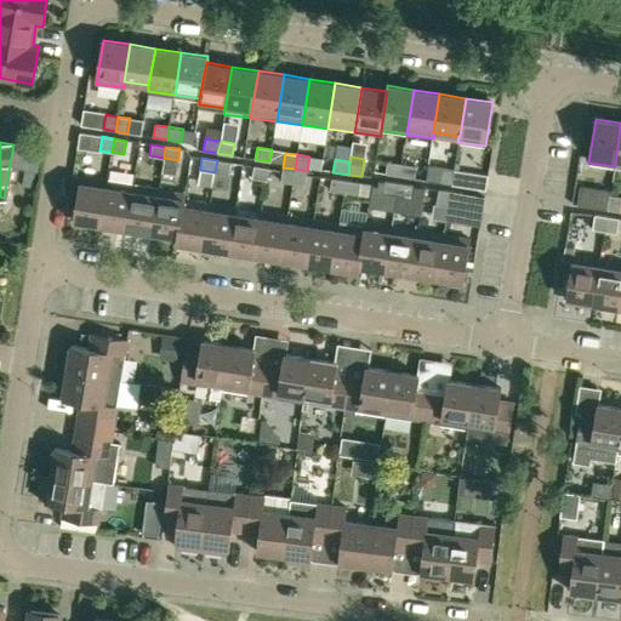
[(217,160),(215,172),(229,175),(232,163),(217,160)]
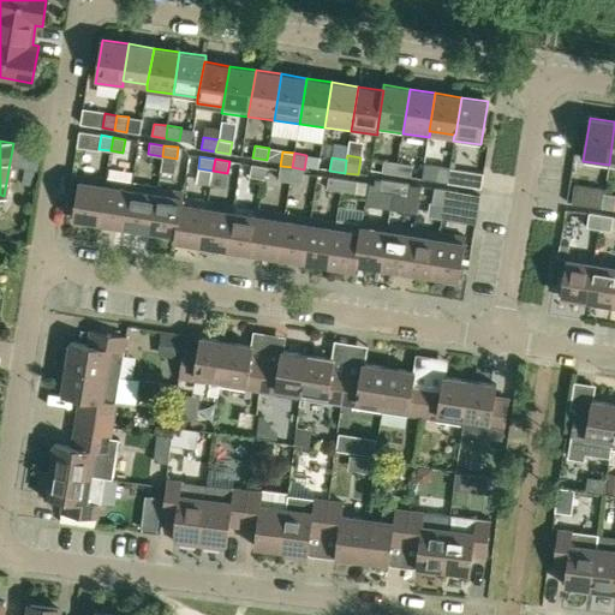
[(398,162),(383,160),(382,173),(396,174),(398,162)]
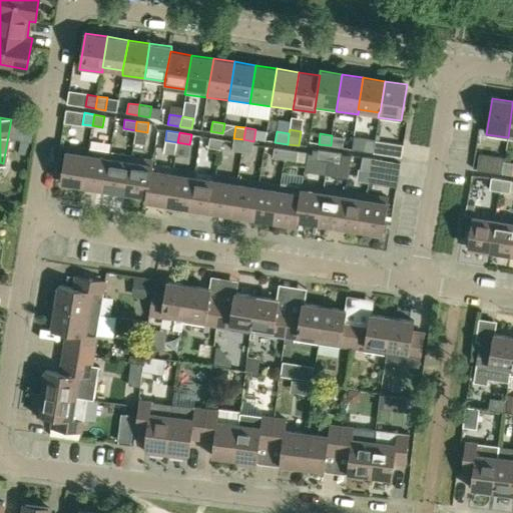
[(344,137),(332,135),(331,145),(343,147),(344,137)]
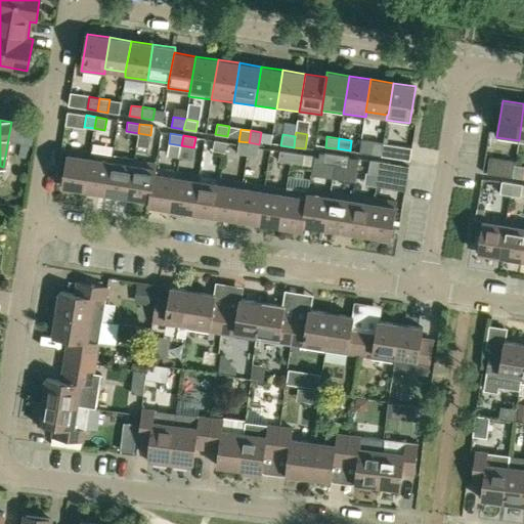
[(226,142),(214,140),(213,150),(225,153),(226,142)]
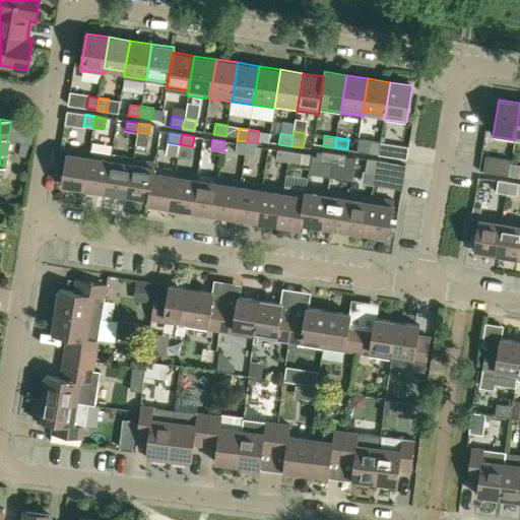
[(245,153),(247,141),(237,140),(235,151),(245,153)]
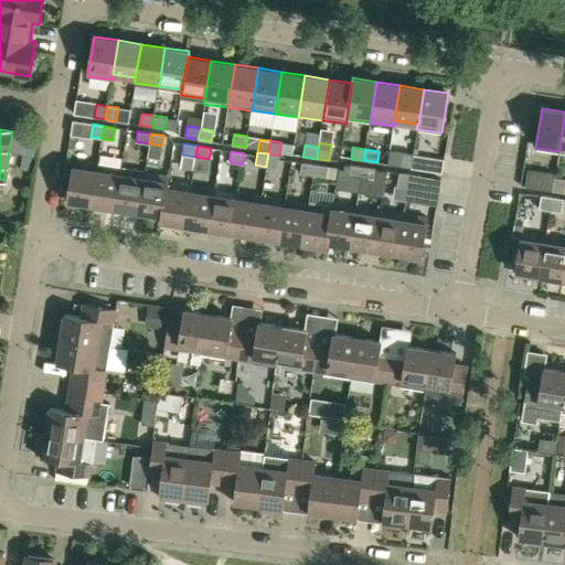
[(279,156),(268,153),(266,167),(278,168),(279,156)]
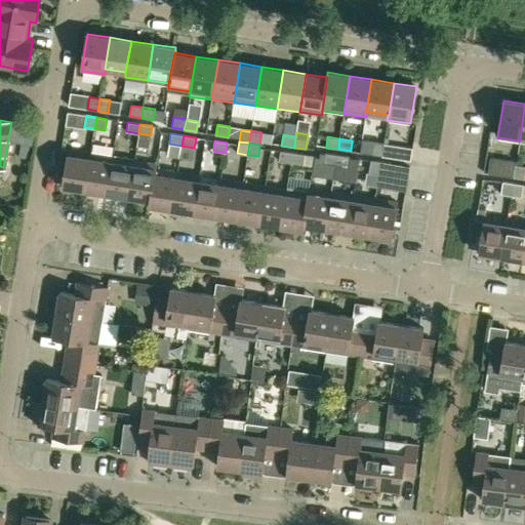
[(381,156),(384,145),(373,143),(372,154),(381,156)]
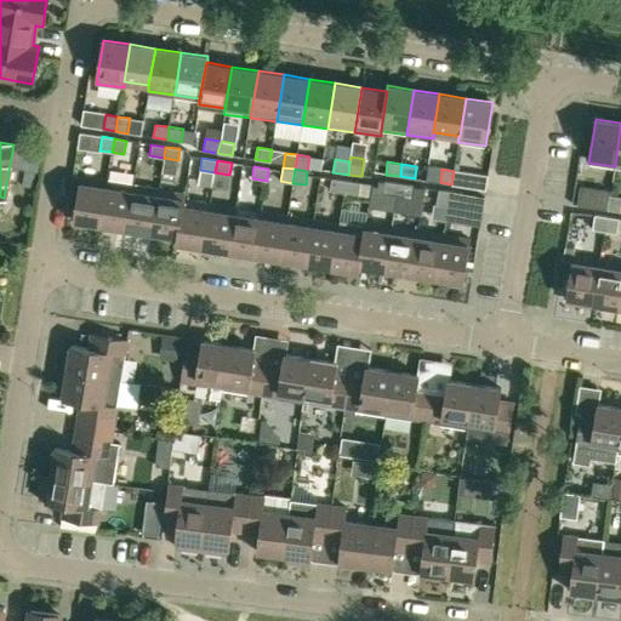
[(466,172),(454,170),(454,171),(451,184),(463,187),(486,189),(488,176),(466,172)]
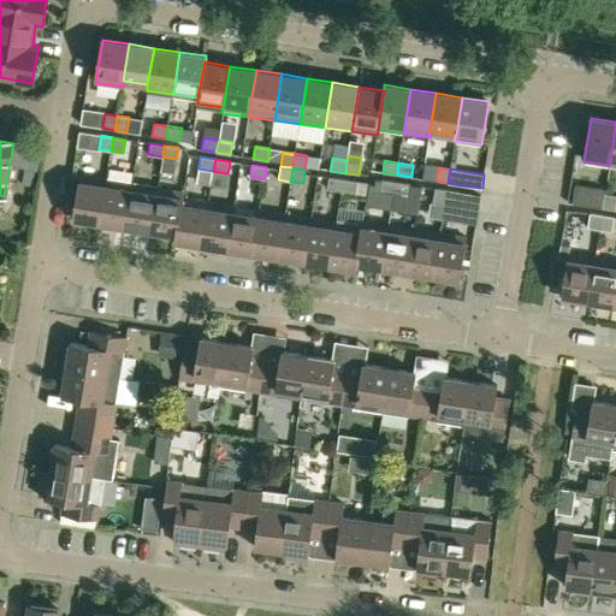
[(73,219),(100,224),(107,181),(80,176),(73,219)]
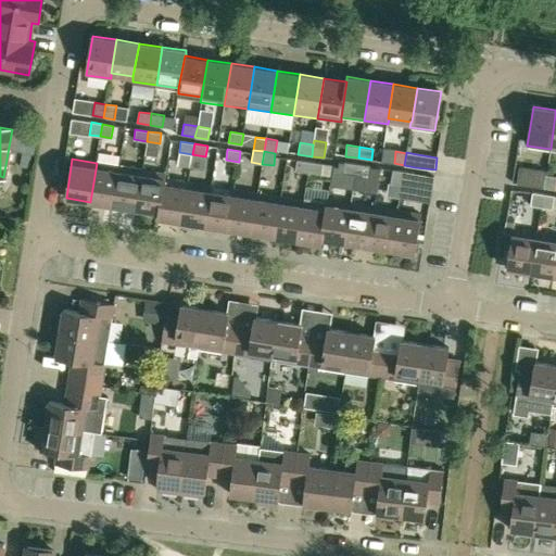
[(295,171),(308,173),(310,162),(297,160),(295,171)]
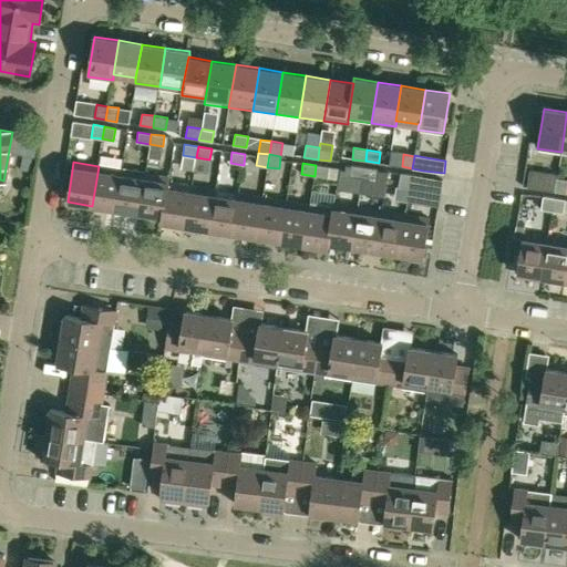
[(329,167),(316,165),(315,176),(328,178),(329,167)]
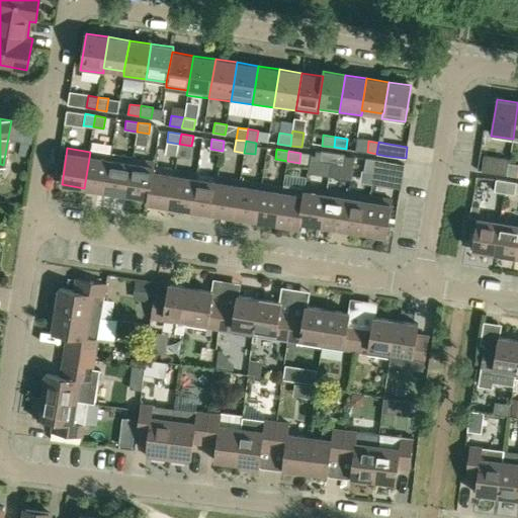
[(111,155),(90,152),(84,188),(105,191),(111,155)]
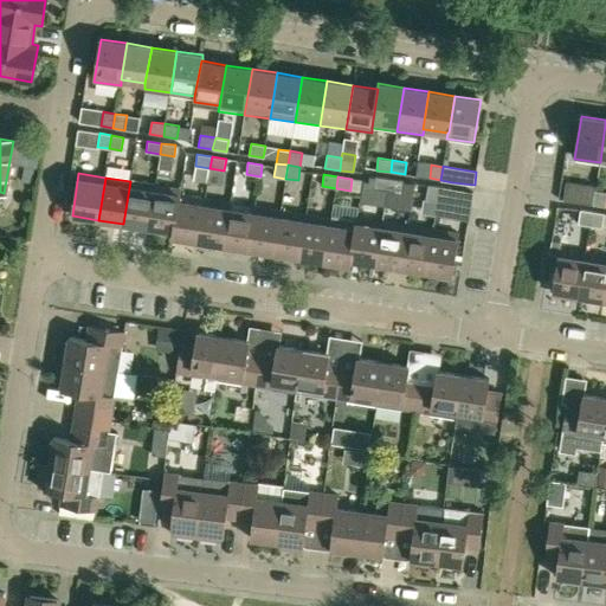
[(387,194),(387,191),(389,179),(375,178),(373,192),(387,194)]
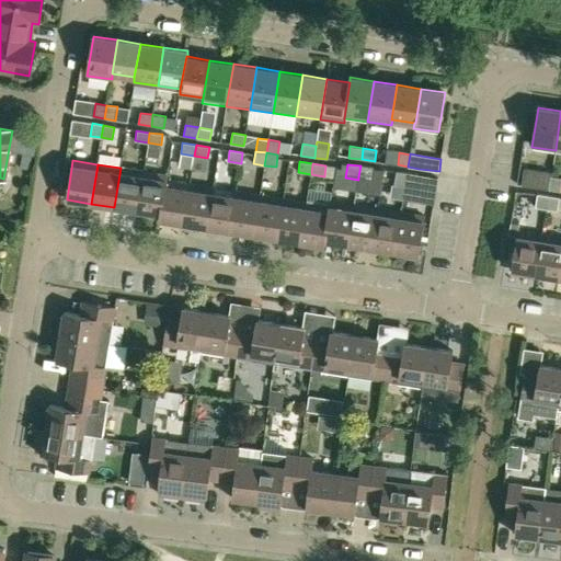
[(374,168),(361,165),(358,176),(371,179),(374,168)]
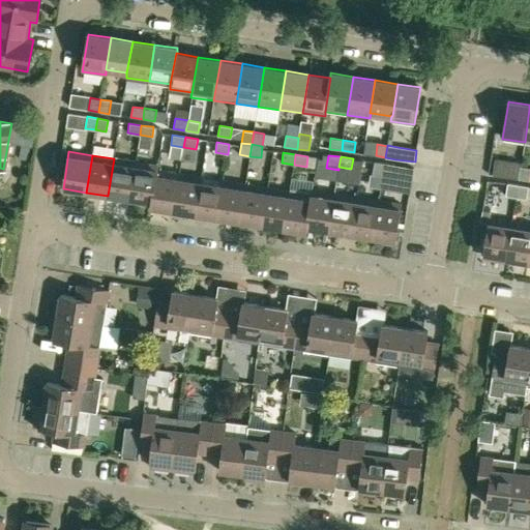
[(129,199),(136,163),(114,158),(108,196),(129,199)]
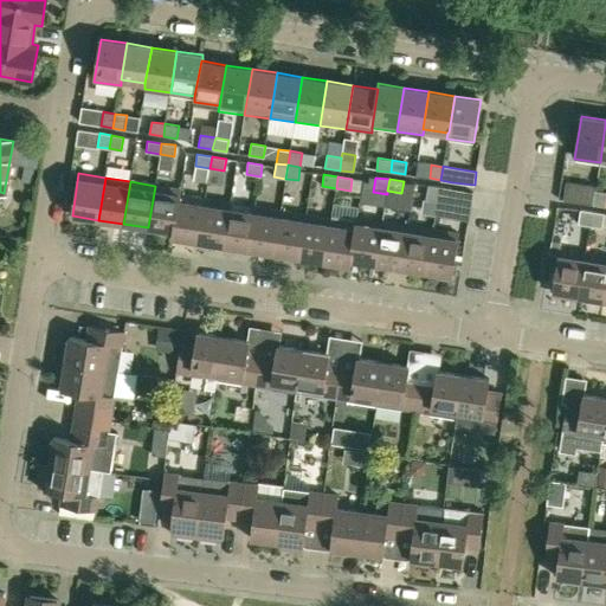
[(593,204),(595,191),(597,186),(567,182),(565,200),(593,204)]
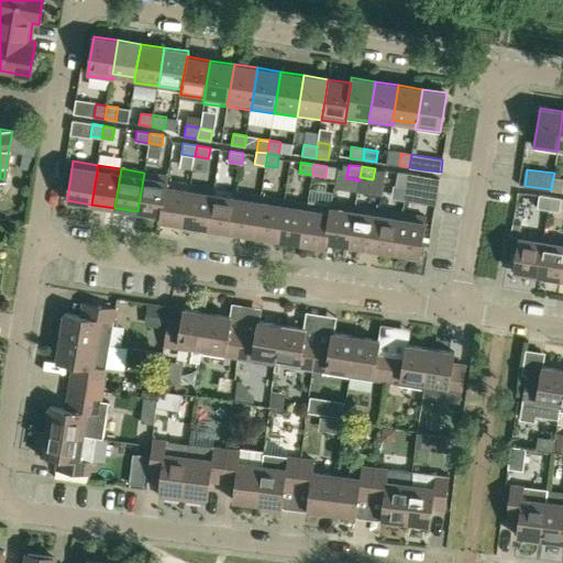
[(406,187),(408,174),(398,172),(396,185),(406,187)]
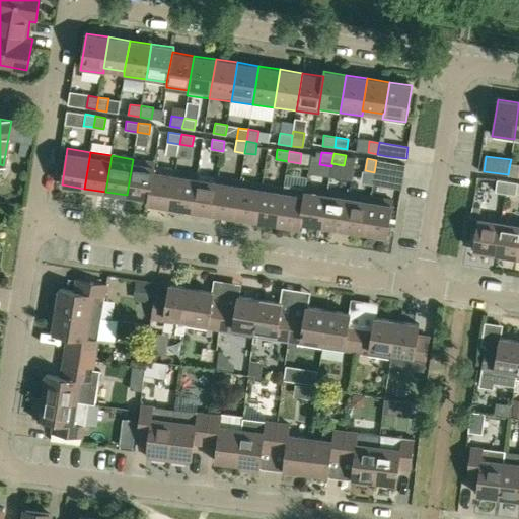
[(127,195),(148,199),(149,199),(153,171),(153,172),(155,162),(133,159),(127,195)]
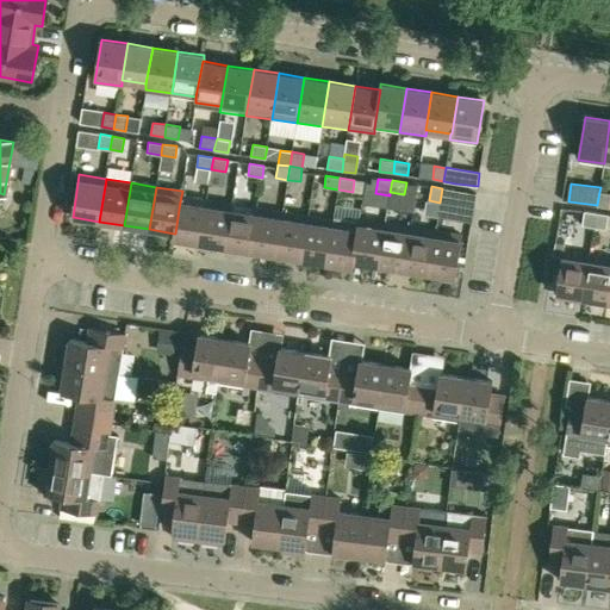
[(473,209),(475,193),(442,188),(440,203),(473,209)]
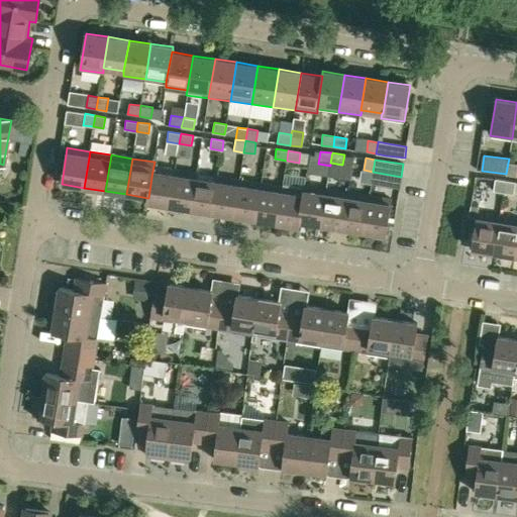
[(506,174),(516,176),(516,171),(516,164),(508,163),(506,174)]
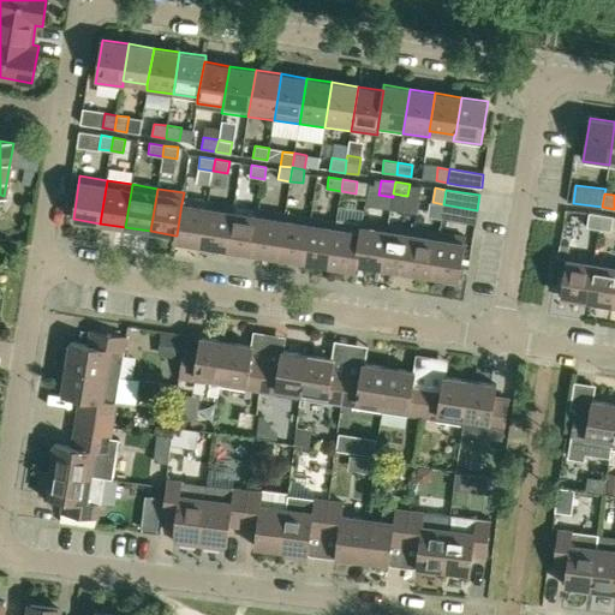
[(207,202),(207,208),(201,245),(227,249),(233,212),(234,207),(207,202)]
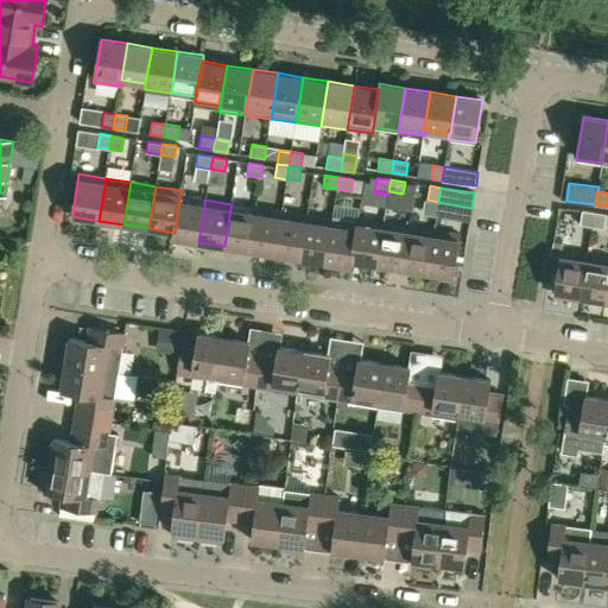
[(204,206),(179,202),(179,201),(175,233),(173,233),(172,238),(198,242),(204,206)]
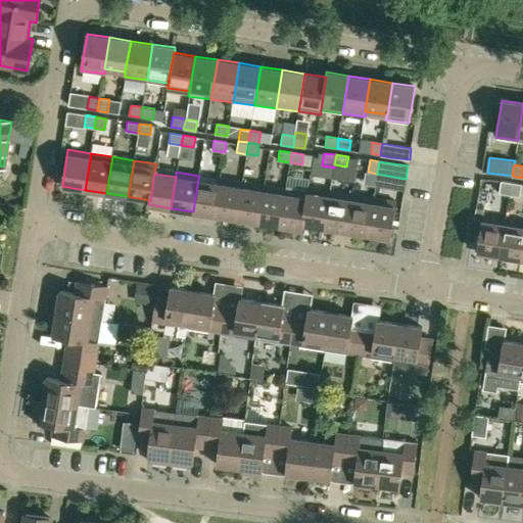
[(236,219),(242,182),(220,179),(219,184),(220,184),(215,216),(236,219)]
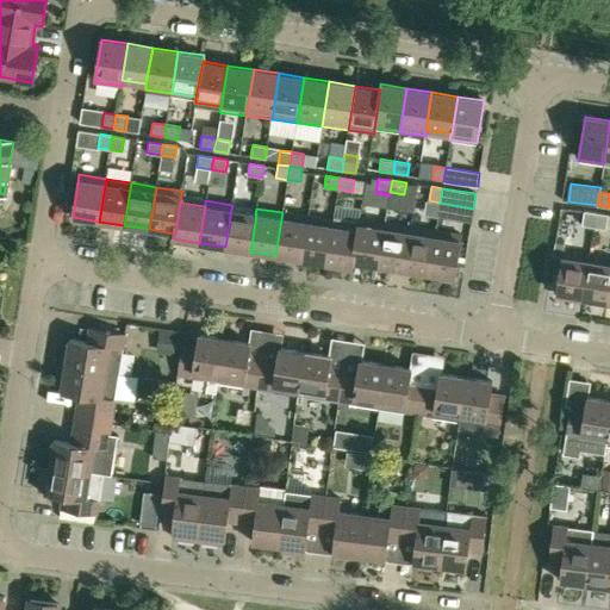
[(231,210),(225,247),(250,251),(256,215),(255,215),(231,210)]
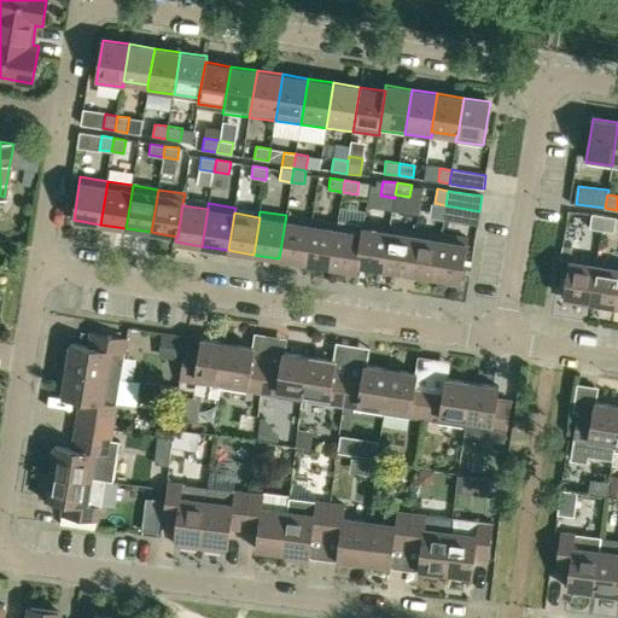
[(279,258),(305,263),(312,220),(286,215),(279,258)]
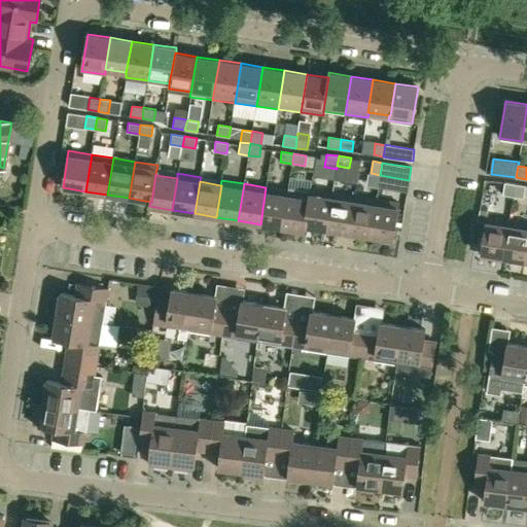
[(515,184),(505,183),(503,196),(513,197),(515,184)]
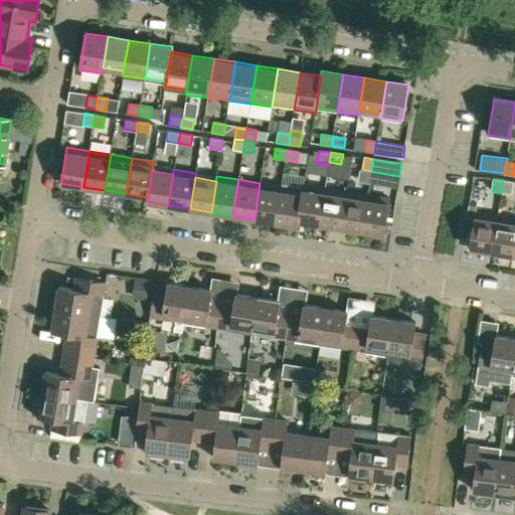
[(503,180),(501,192),(511,194),(513,182),(503,180)]
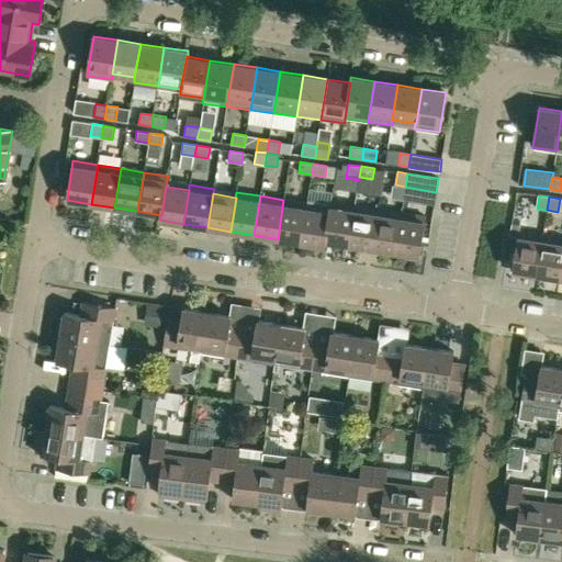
[(301,243),(307,203),(283,200),(278,239),(301,243)]
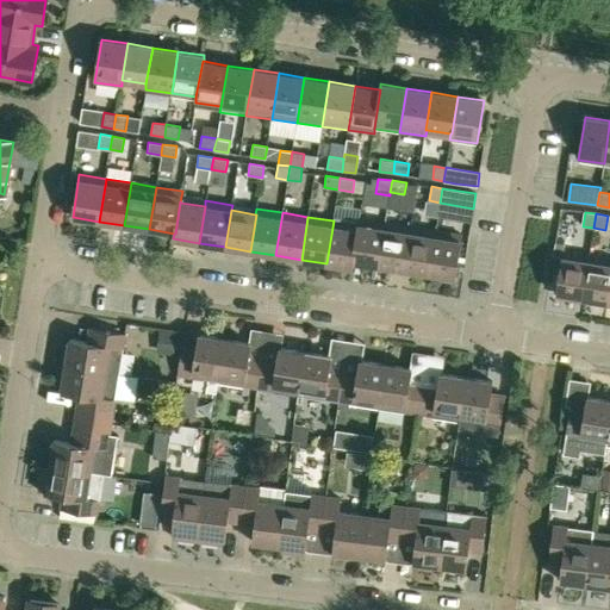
[(378,266),(385,223),(359,219),(358,224),(359,224),(353,262),(354,262),(378,266)]
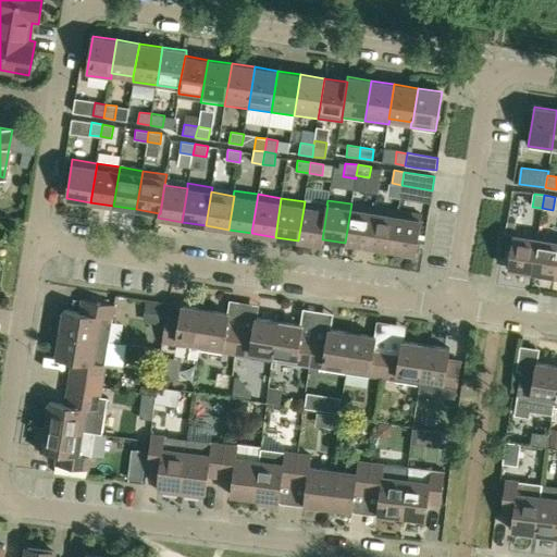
[(305,201),(298,240),(322,244),(323,239),(322,239),(327,205),(326,205),(305,201)]
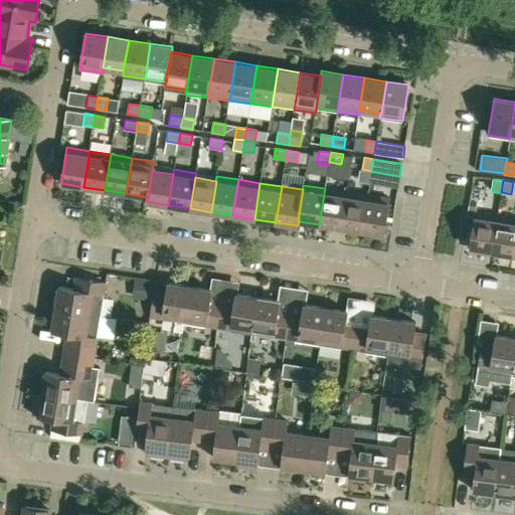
[(325,188),(319,224),(341,227),(346,191),(325,188)]
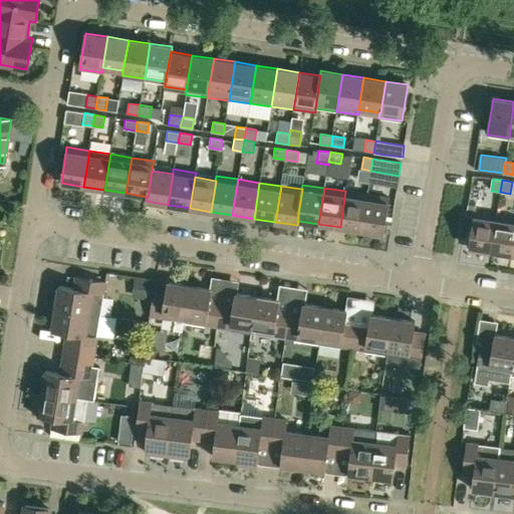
[(361,231),(367,195),(345,191),(340,227),(361,231)]
